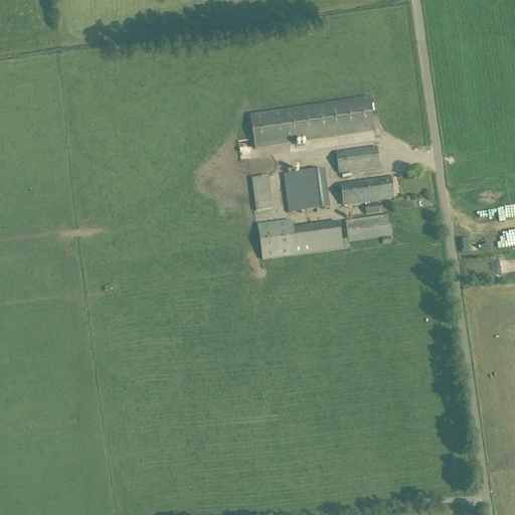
[(254,149),(289,144),(373,132),(368,98),(249,116),(254,149)]
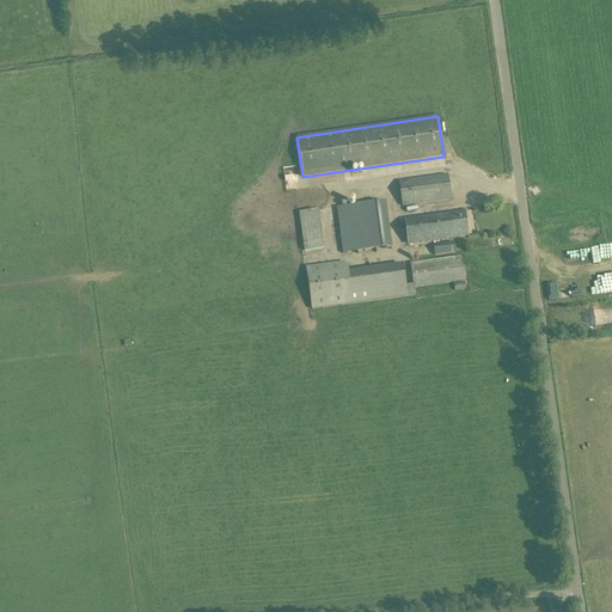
[(402,206),(450,200),(446,176),(399,183),(402,206)]
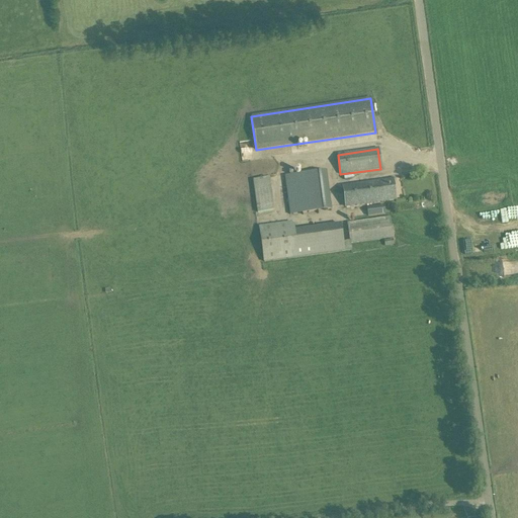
[(289,214),(331,209),(326,171),(284,176),(289,214)]
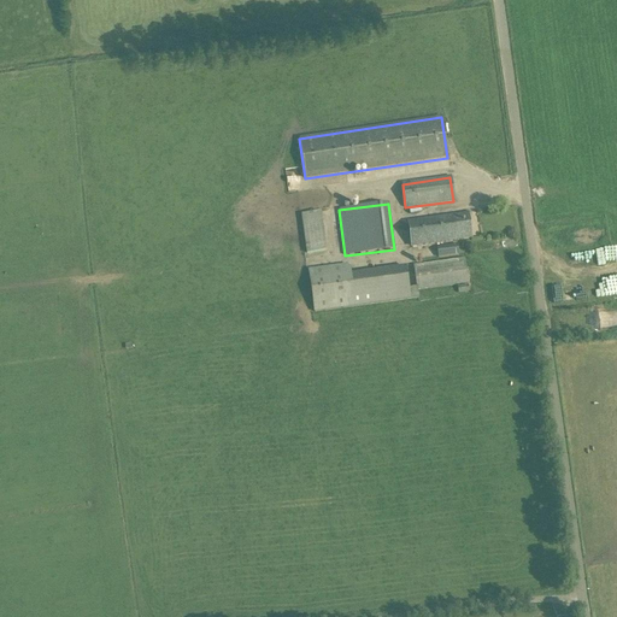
[(306,254),(325,252),(321,213),(301,216),(306,254)]
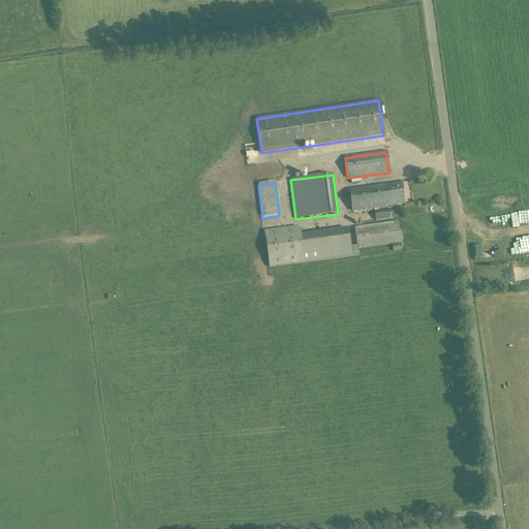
[(352,212),(404,205),(401,183),(349,190),(352,212)]
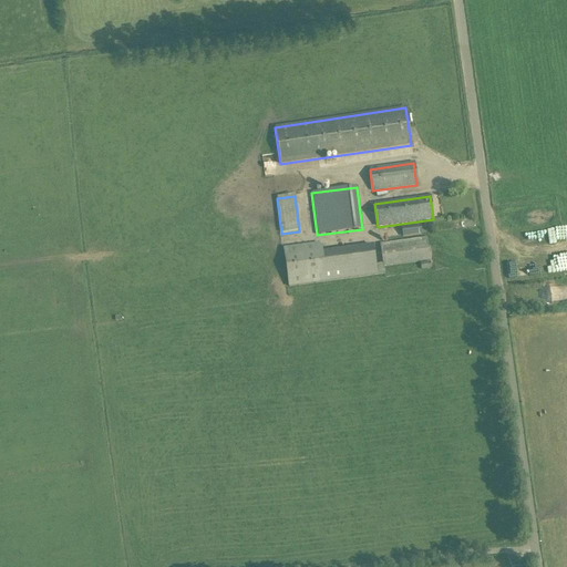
[(403,237),(421,235),(420,226),(402,229),(403,237)]
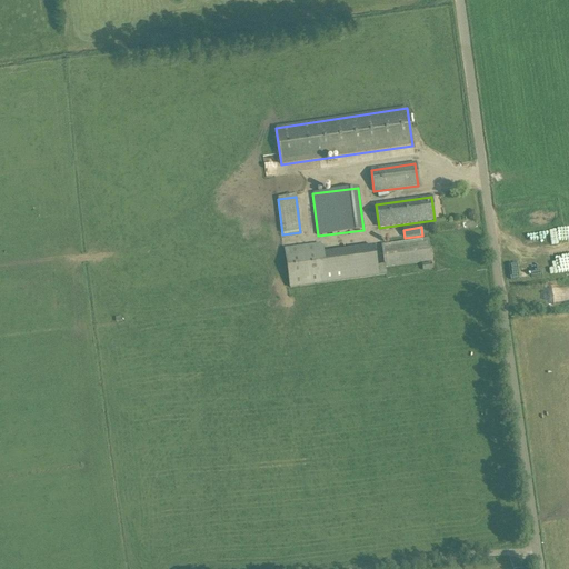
[(385,268),(431,261),(428,239),(381,246),(385,266),(377,267),(373,247),(323,253),(322,247),(320,245),(285,249),(290,288),(386,275),(385,268)]
